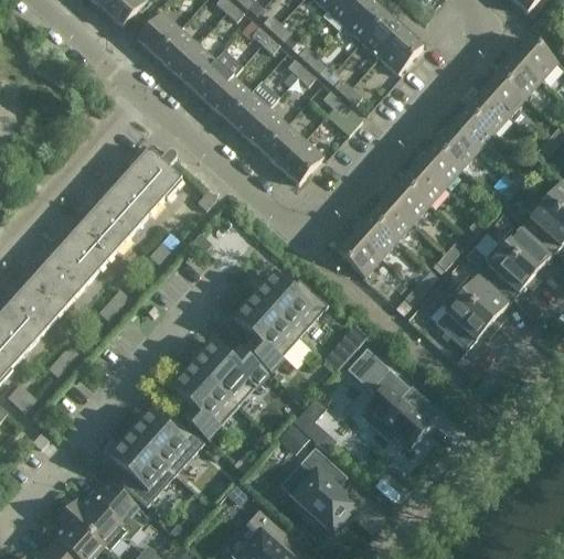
[(93,0),(103,9),(110,0),(93,0)]
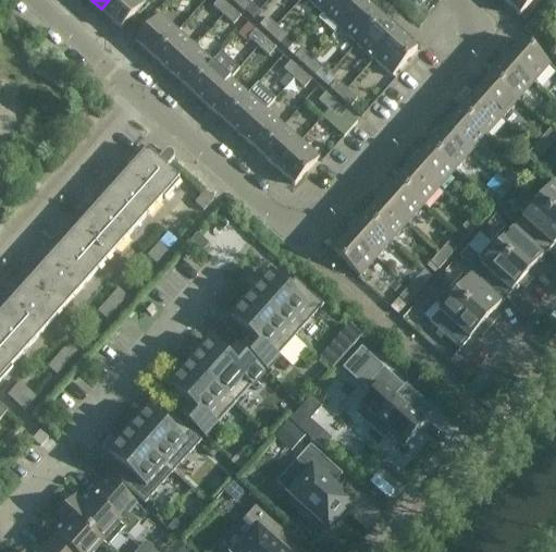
[(109,0),(101,9),(120,25),(143,0),(109,0)]
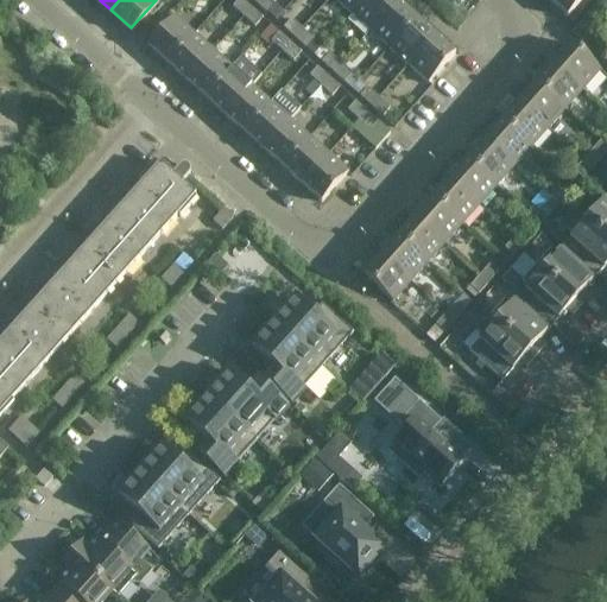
[(242,12),(250,4),(246,0),(233,0),(232,2),(242,12)]
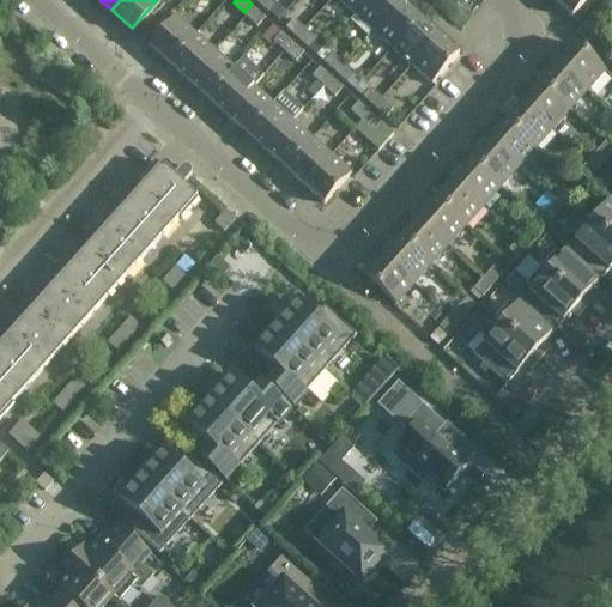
[(359,0),(352,8),(371,26),(395,0),(359,0)]
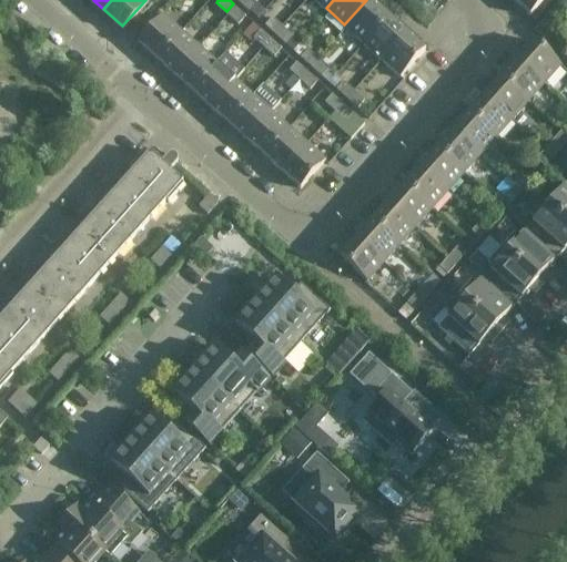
[(366,0),(344,24),(362,40),(387,12),(373,0),(366,0)]
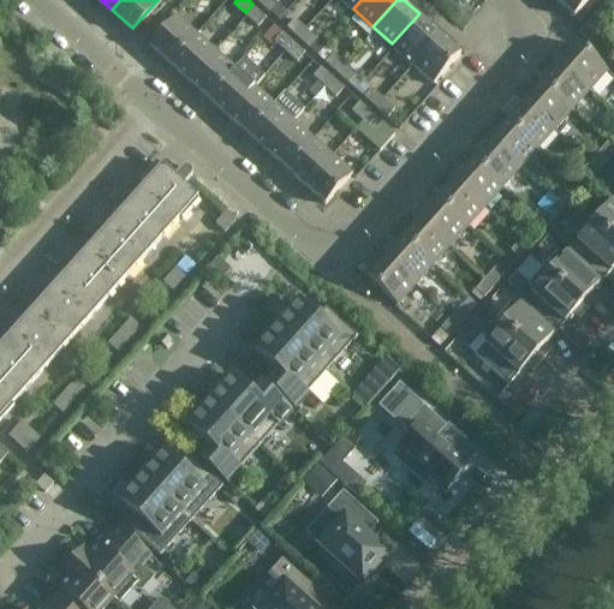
[(559,0),(572,12),(583,0),(559,0)]
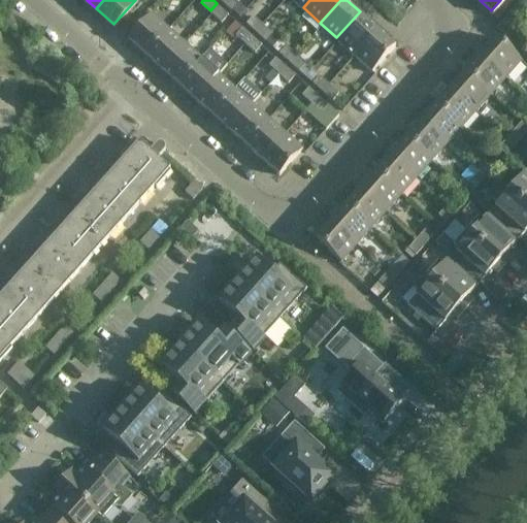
[(221,20),(227,11),(217,3),(210,10),(221,20)]
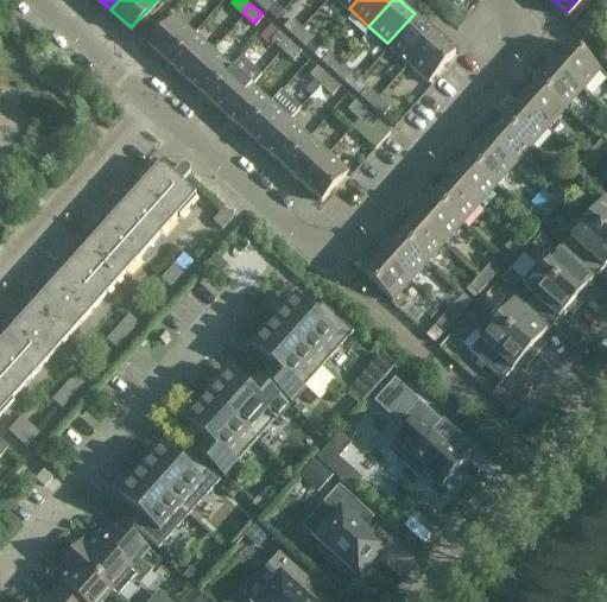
[(146,40),(165,58),(193,29),(172,11),(146,40)]
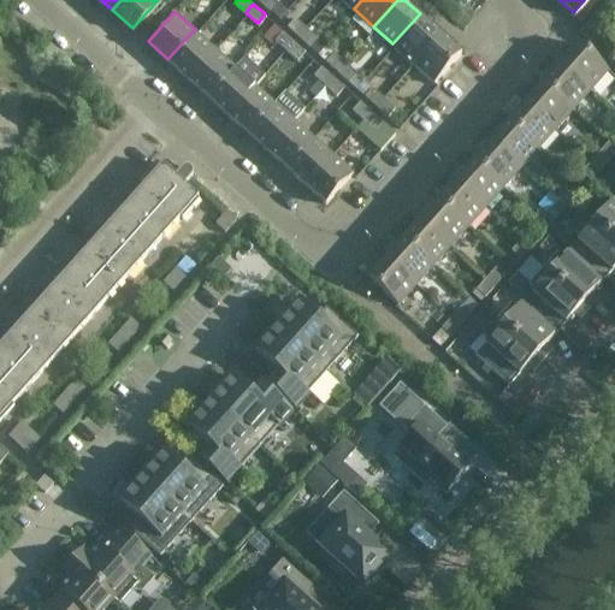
[(420,13),(392,43),(412,61),(439,31),(420,13)]
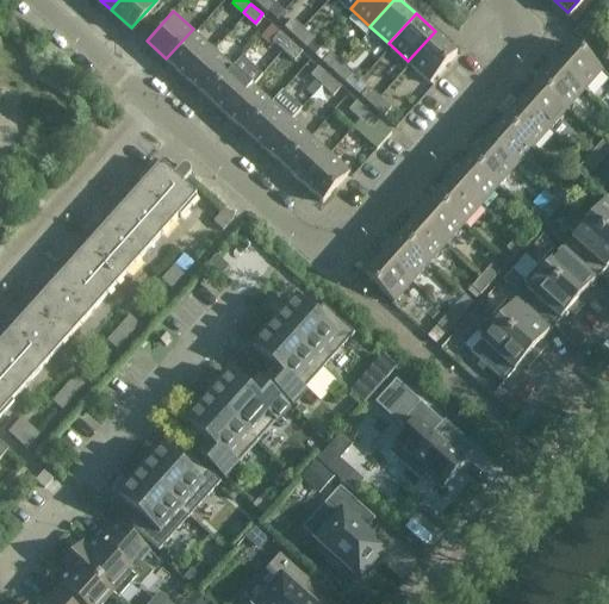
[(291,14),(284,23),(294,32),(302,24),(291,14)]
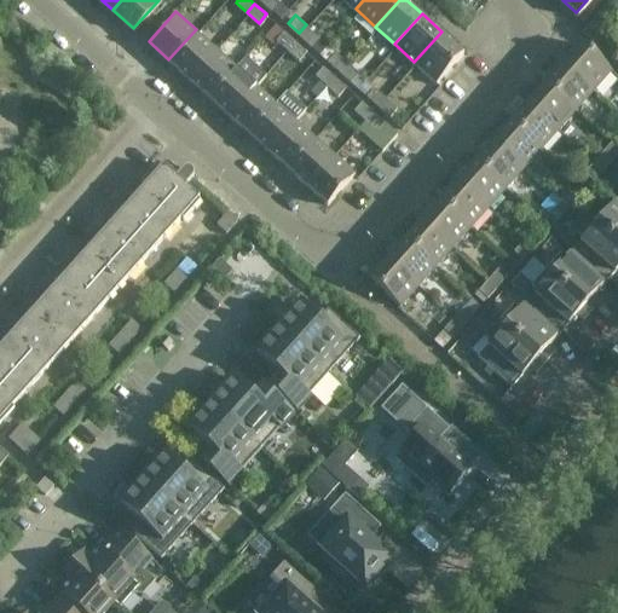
[(306,24),(299,33),(310,44),(318,35),(306,24)]
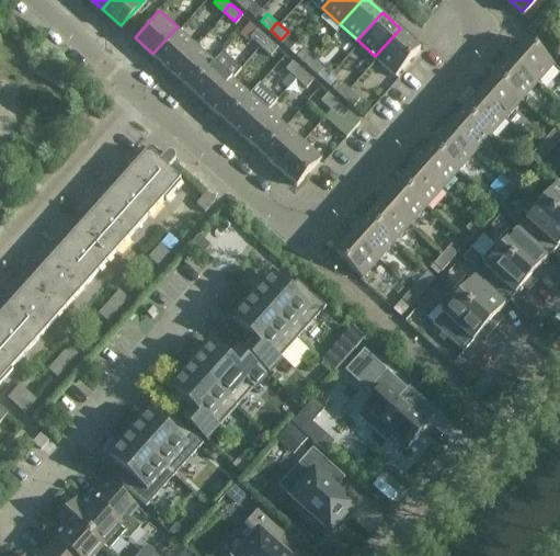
[(178,26),(152,54),(171,70),(195,43),(178,26)]
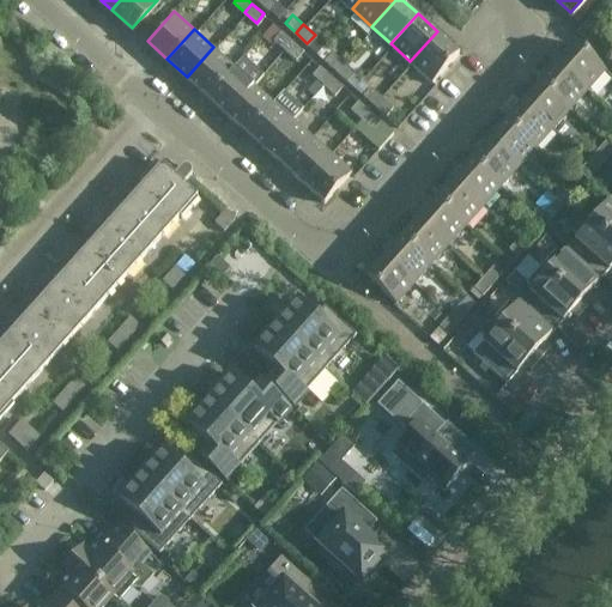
[(283,47),(291,38),(280,29),(272,37),(283,47)]
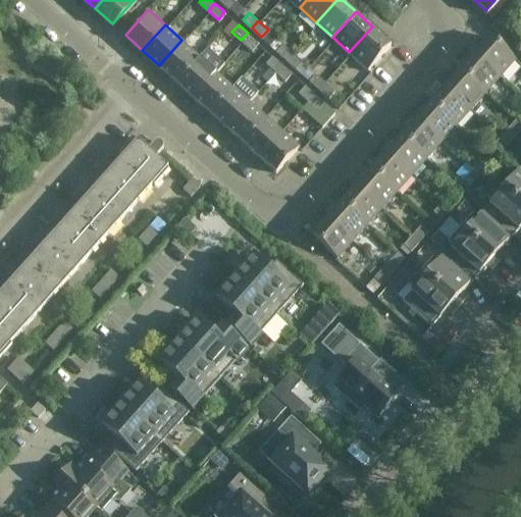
[(372,27),(349,52),(366,67),(389,42),(372,27)]
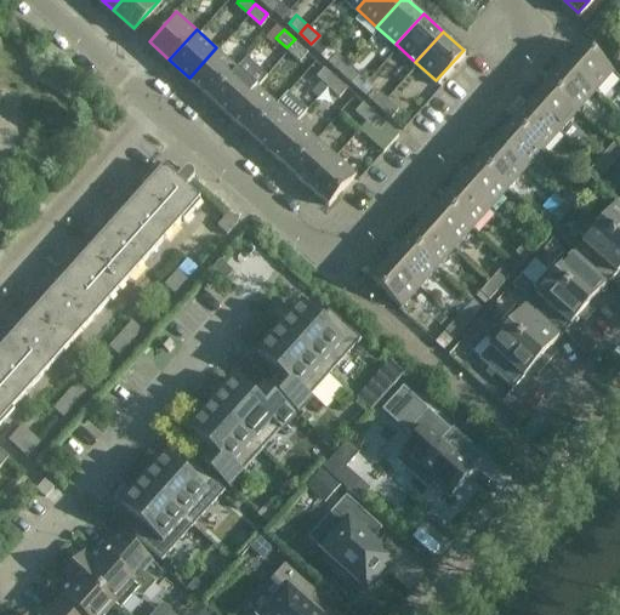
[(299,58),(306,49),(295,39),(286,47),(299,58)]
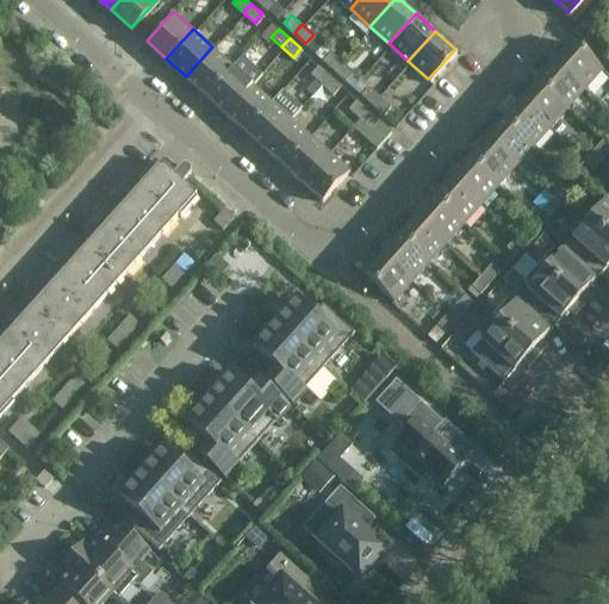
[(601,66),(571,38),(553,58),(583,86),(601,66)]
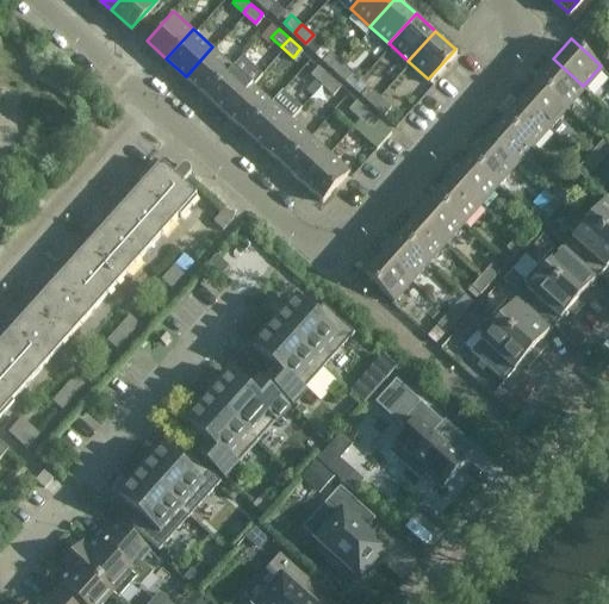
[(212,47),(186,76),(205,93),(231,63),(212,47)]
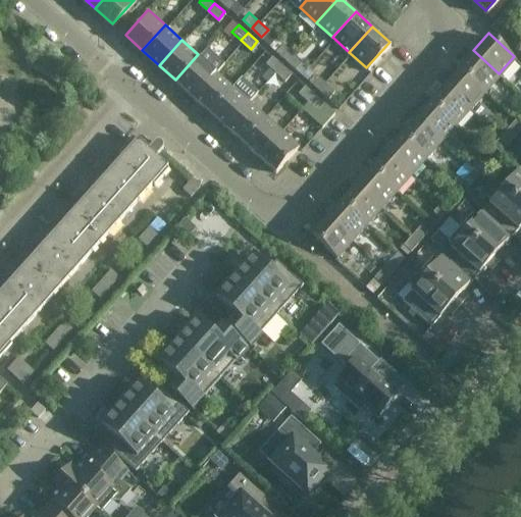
[(281,42),(275,49),(284,57),(291,50),(281,42)]
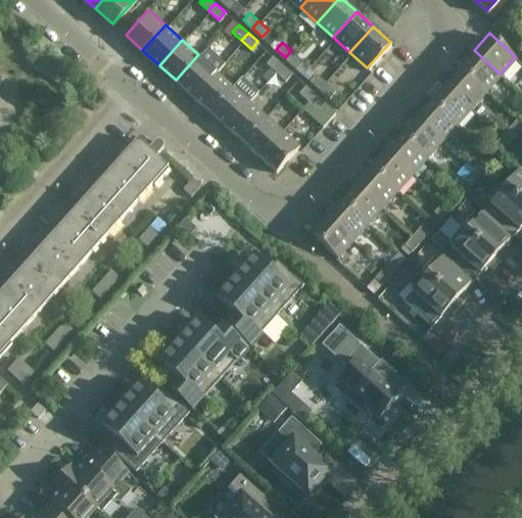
[(291,50),(285,57),(294,66),(301,59),(291,50)]
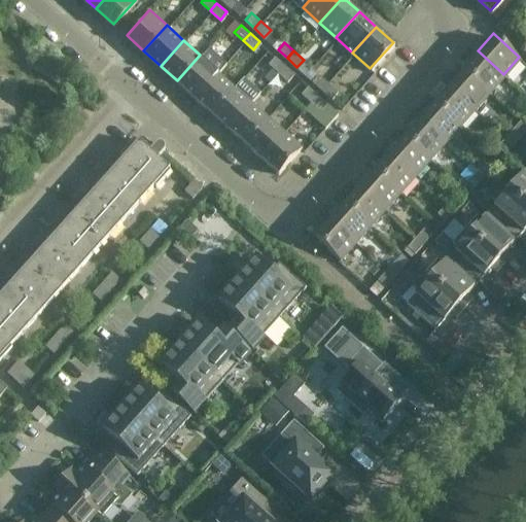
[(503,74),(478,50),(463,67),(489,91),(503,74)]
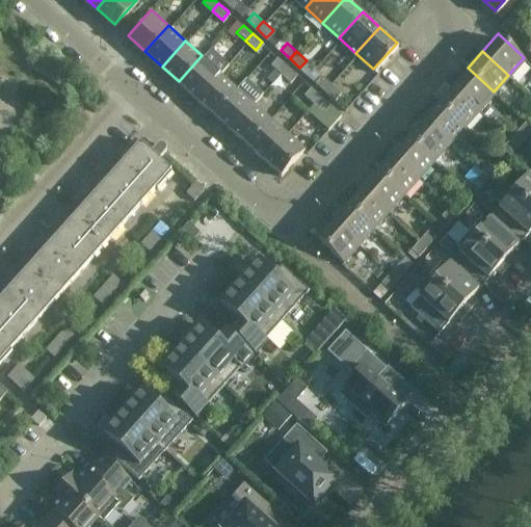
[(202,55),(179,81),(195,97),(218,71),(202,55)]
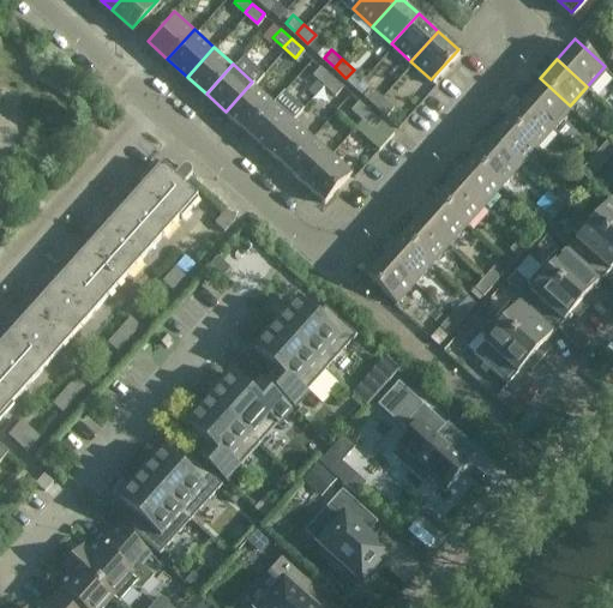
[(323,82),(330,73),(319,64),(311,72),(323,82)]
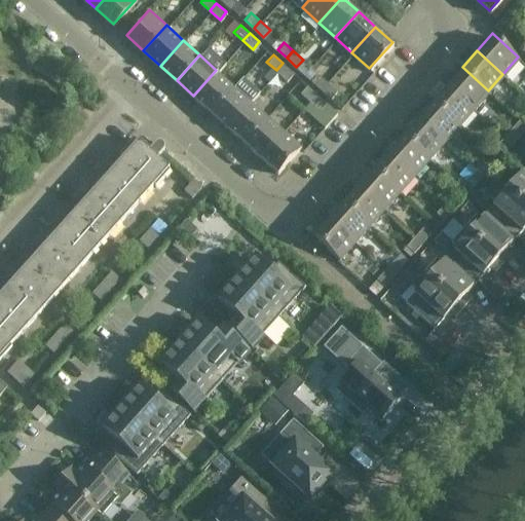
[(286,78),(292,71),(283,63),(276,70),(286,78)]
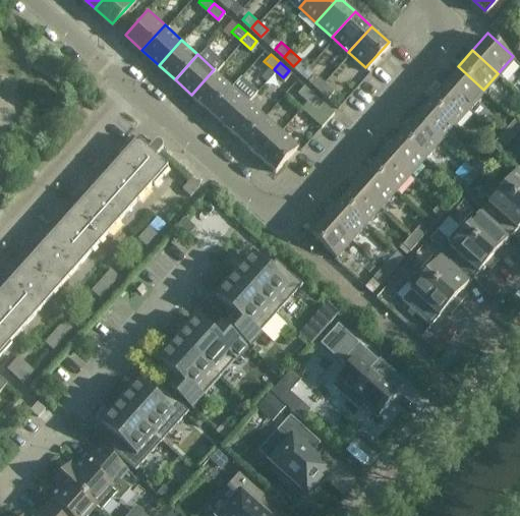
[(483,90),(458,66),(443,83),(468,106),(483,90)]
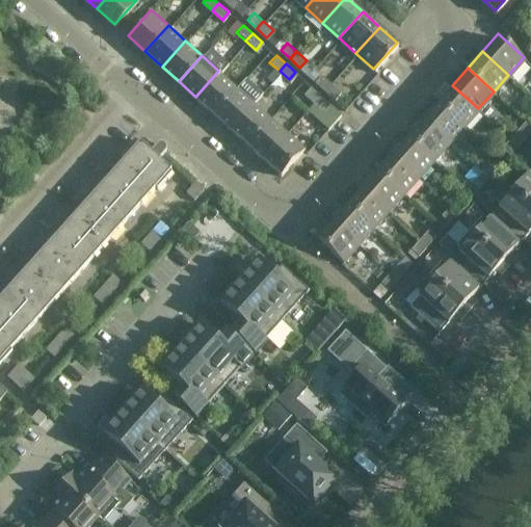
[(218,71),(195,97),(212,111),(236,85),(218,71)]
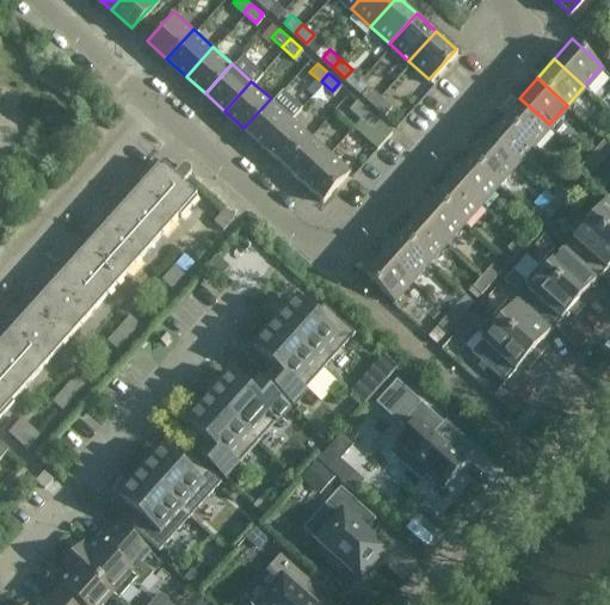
[(371,102),(380,93),(368,84),(361,92),(371,102)]
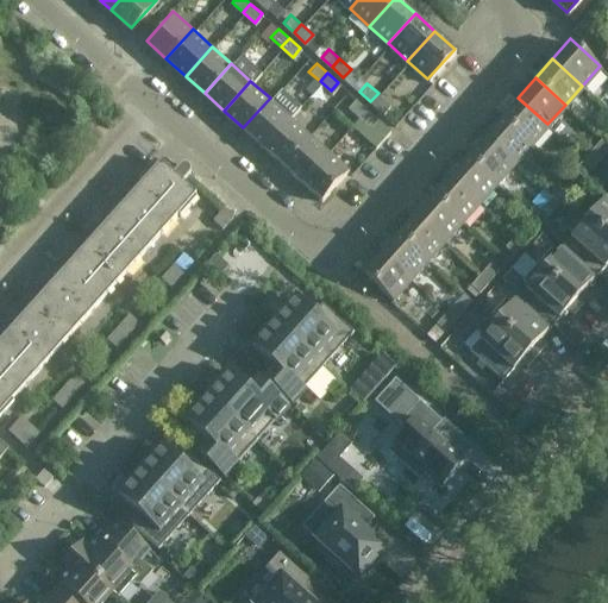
[(370,101),(381,112),(389,102),(378,93),(370,101)]
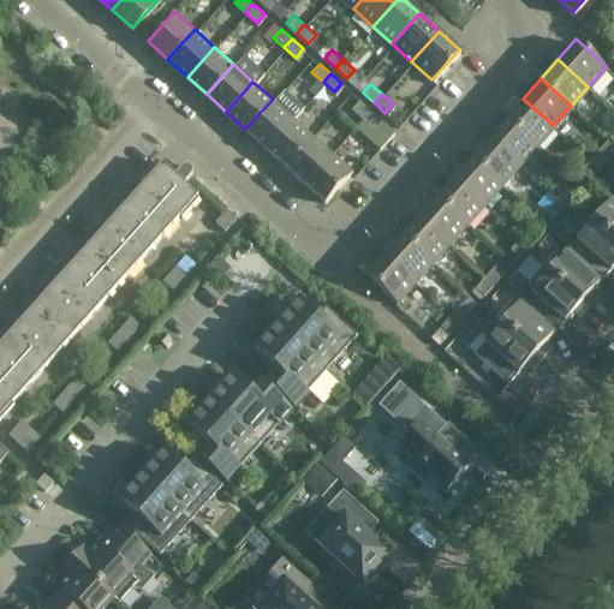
[(362,117),(369,108),(358,97),(350,106),(362,117)]
